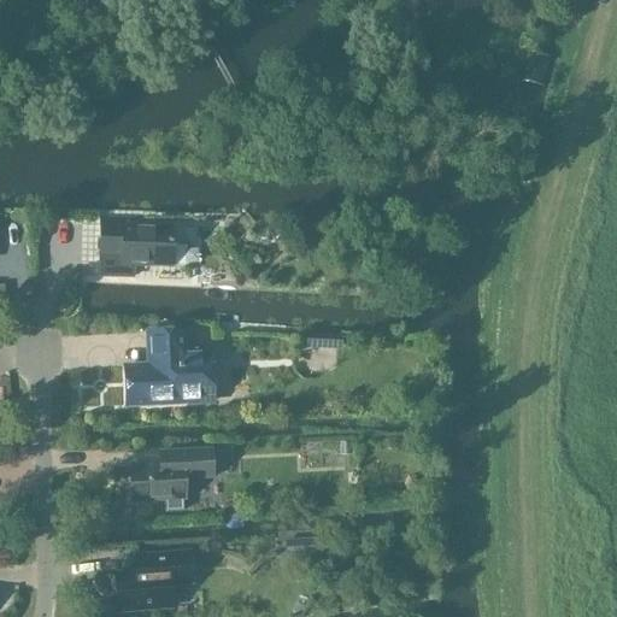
[(171,268),(172,229),(134,228),(134,221),(101,219),(100,254),(100,278),(130,278),(131,266),(171,268)]
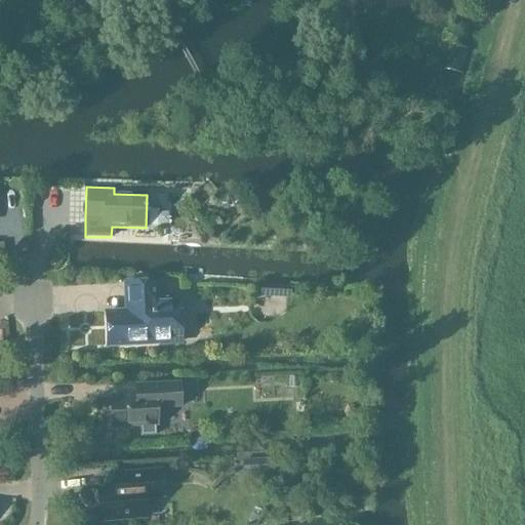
[(264,211),(252,217),(256,227),(268,221),(264,211)]
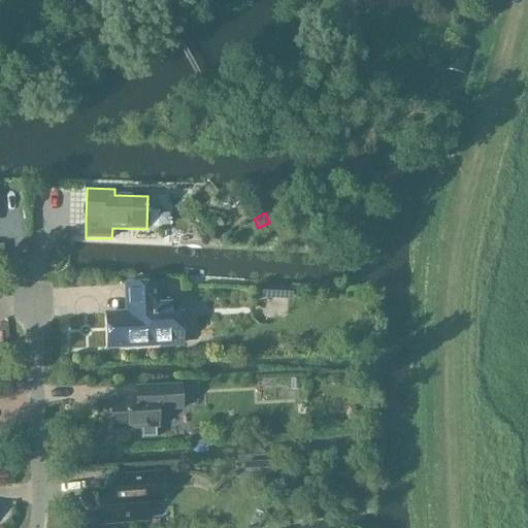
[(160,302),(159,284),(130,285),(131,314),(106,315),(108,348),(182,344),(179,301),(160,302)]
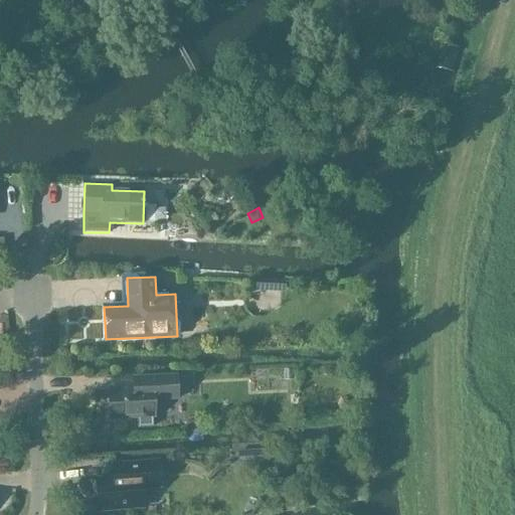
[(256,280),(256,291),(285,292),(285,281),(256,280)]
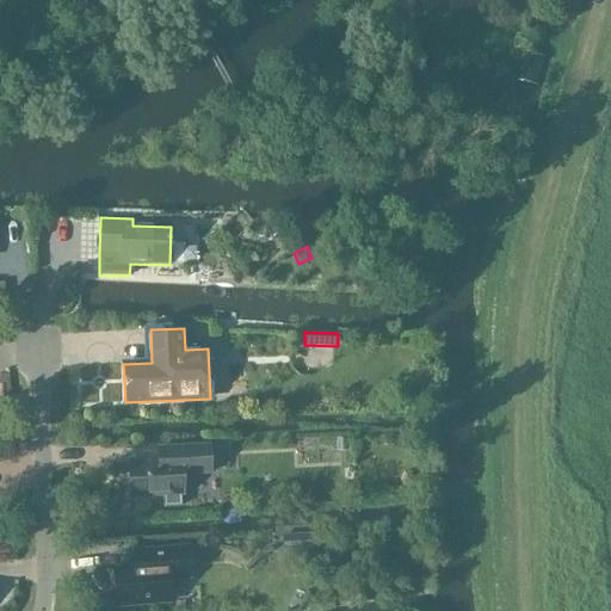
[(181,507),(181,495),(183,495),(181,475),(210,474),(209,446),(158,449),(158,463),(128,464),(129,498),(164,497),(164,507),(181,507)]
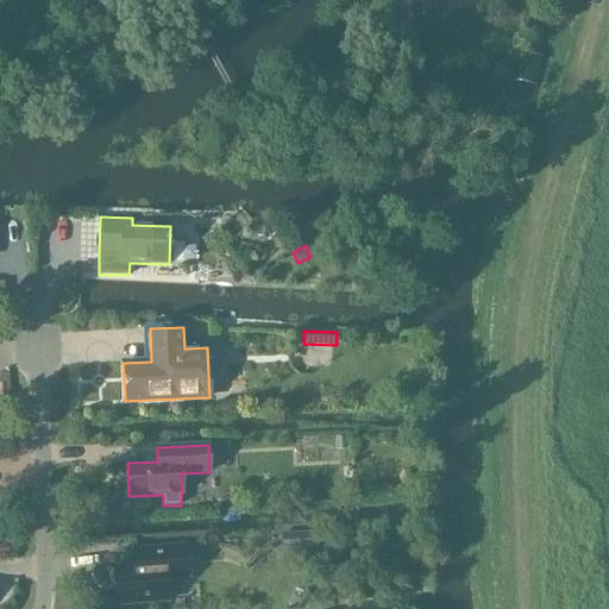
[(403,471),(400,478),(405,484),(412,484),(415,478),(412,471),(403,471)]
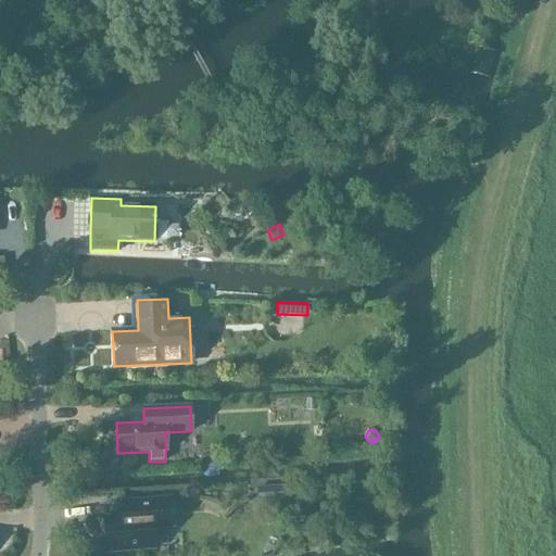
[(105,552),(154,548),(152,522),(172,520),(169,498),(122,503),(123,518),(103,519),(105,552)]
